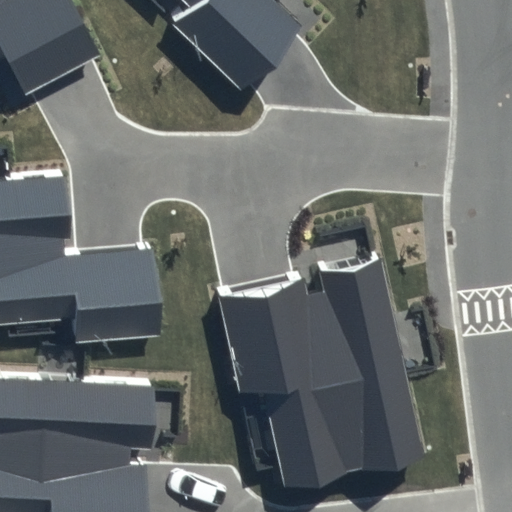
[(0,0),(0,59),(6,57),(25,94),(102,56),(74,0),(0,0)]
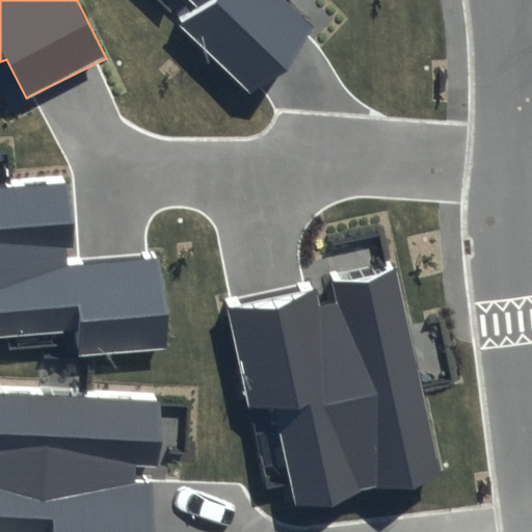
[(284,0),(195,0),(200,3),(179,26),(254,92),(311,27),(283,2),(284,0)]
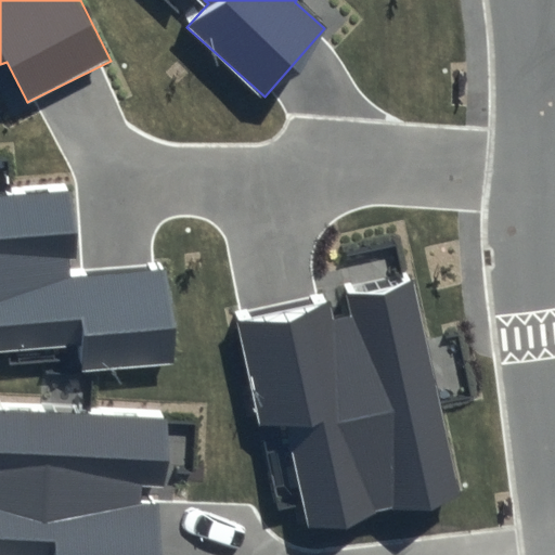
[(80,278),(73,190),(0,195),(0,349),(80,343),(82,372),(173,364),(166,270),(80,278)]
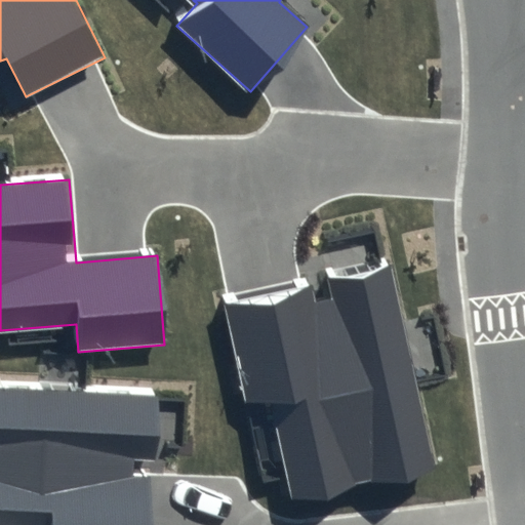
[(434,466),(391,269),(323,283),(327,301),(314,305),(310,286),(225,305),(246,404),(274,398),(294,495),(434,466)]
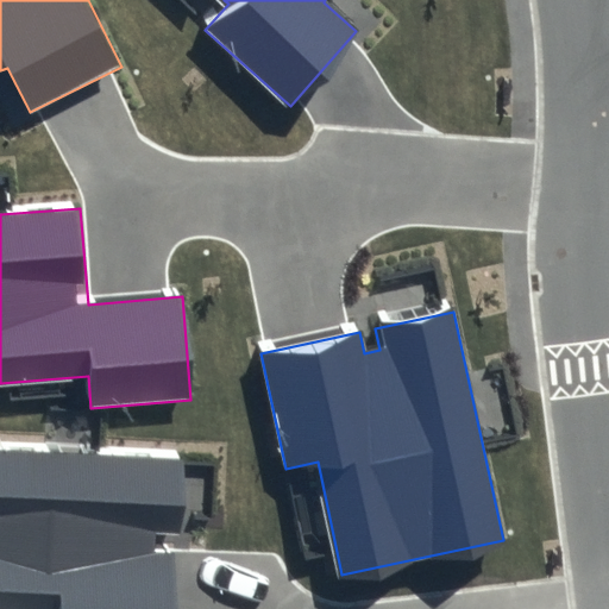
[(177,531),(180,456),(0,447),(0,608),(171,608),(175,547),(152,546),(154,529),(177,531)]
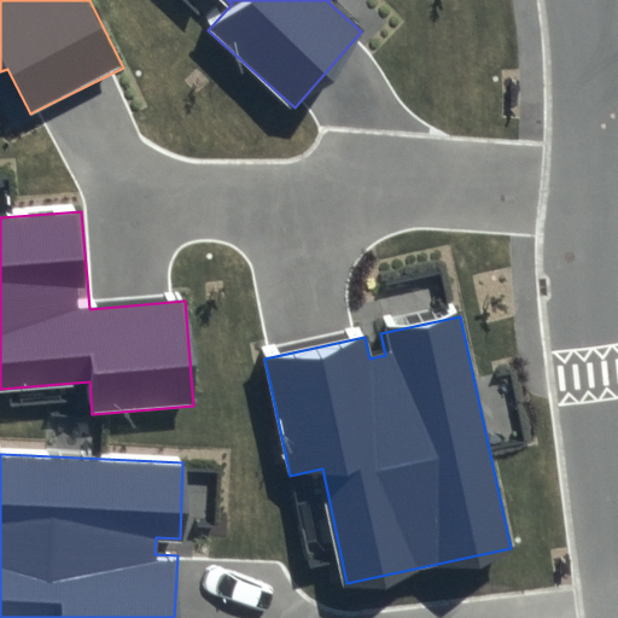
All buildings are outlined.
